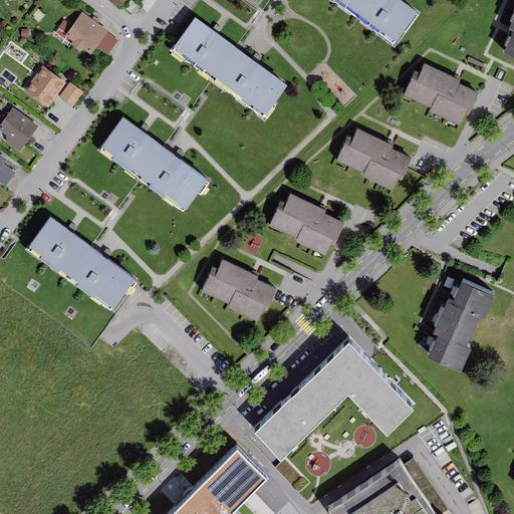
[(338,0),(395,42),(417,14),(398,0),(338,0)]
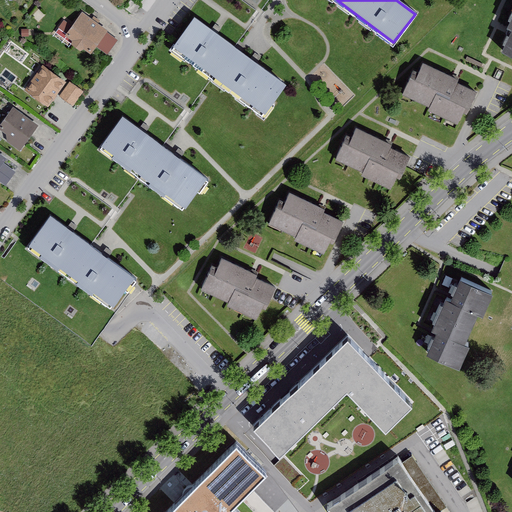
[(91,22),(80,15),(64,39),(72,43),(70,46),(80,53),(82,50),(90,56),(106,32),(97,26),(99,23),(93,19),(91,22)]
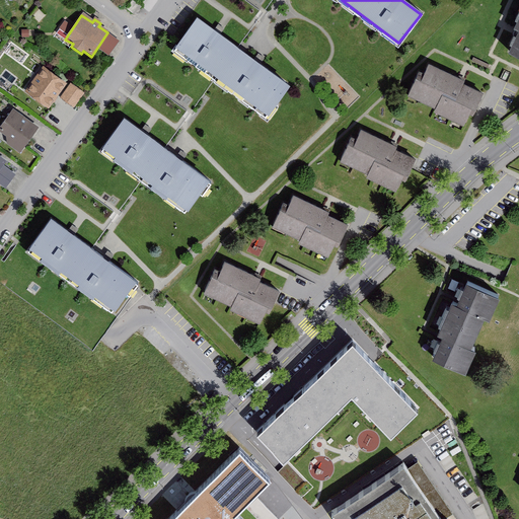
[(518,16),(513,29),(518,32),(508,54),(518,59),(518,16)]
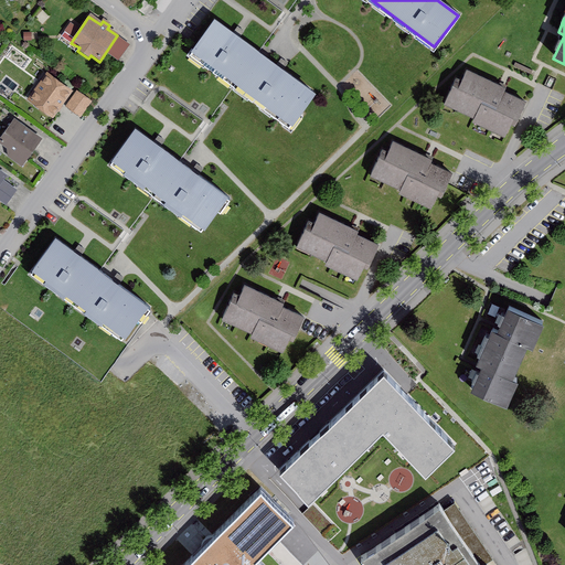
[(213,20),(190,52),(291,125),(313,93),(281,70),(236,38),(213,20)]
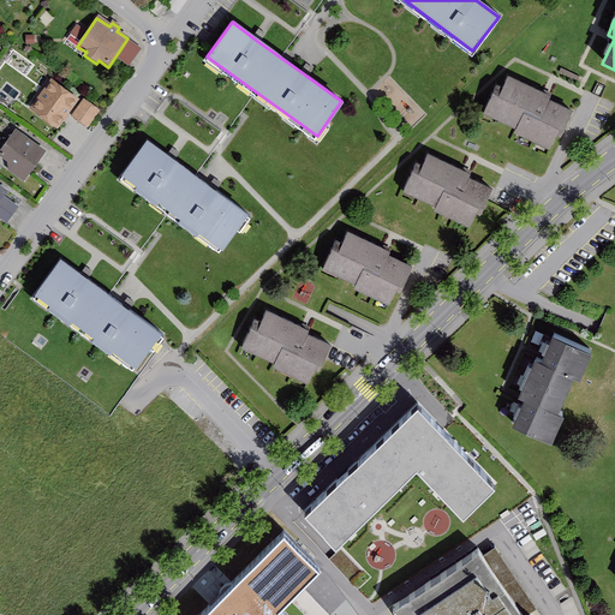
[(549,101),(551,96),(508,76),(503,88),(496,84),(482,115),(515,130),(513,135),(549,151),(556,136),(562,138),(574,113),(549,101)]
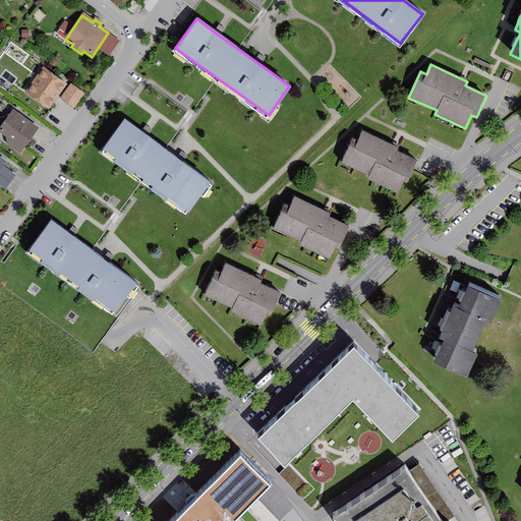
[(48,111),(66,85),(43,69),(24,95),(48,111)]
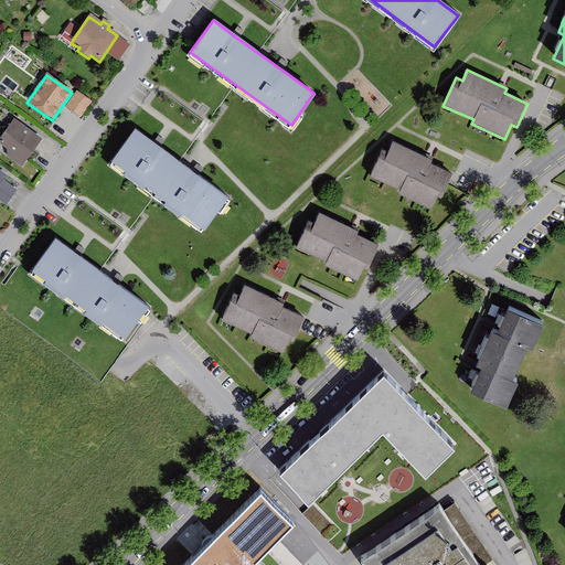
[(91,104),(76,94),(65,109),(80,119),(91,104)]
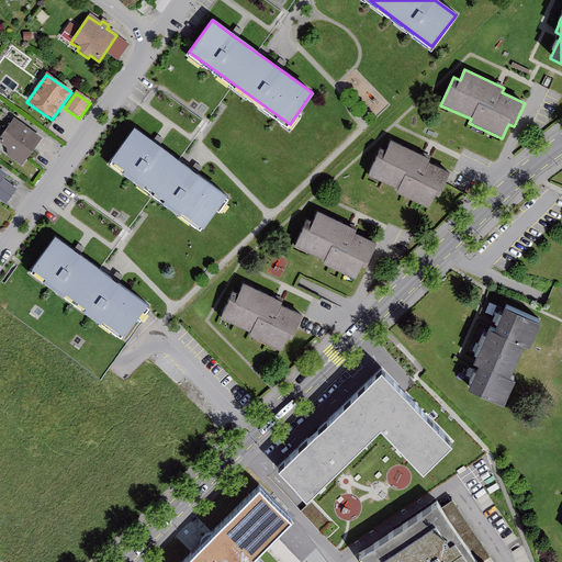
[(0,144),(6,149),(7,154),(21,165),(41,139),(14,120),(0,137),(0,144)]
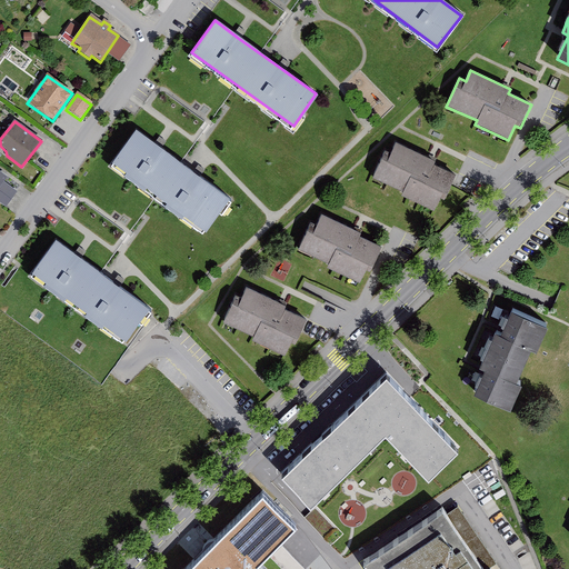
[(136,129),(112,162),(206,230),(229,197),(136,129)]
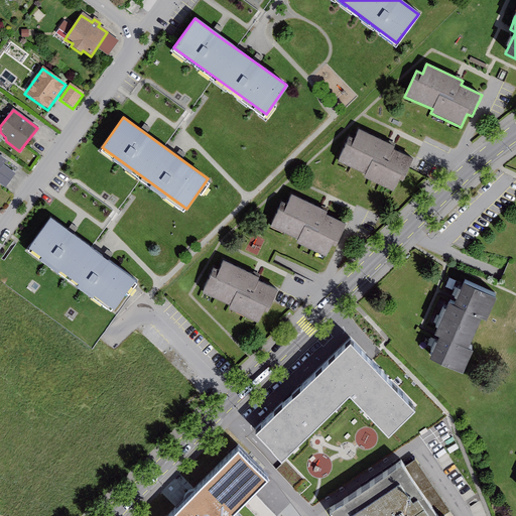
[(392,150),(394,146),(358,129),(354,139),(349,136),(337,162),(364,175),(363,178),(392,192),(398,179),(404,182),(414,160),(392,150)]
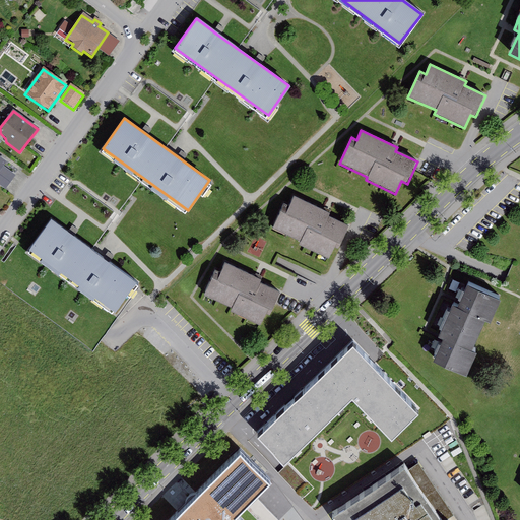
[(0,185),(4,189),(14,176),(2,167),(6,161),(0,157),(0,185)]
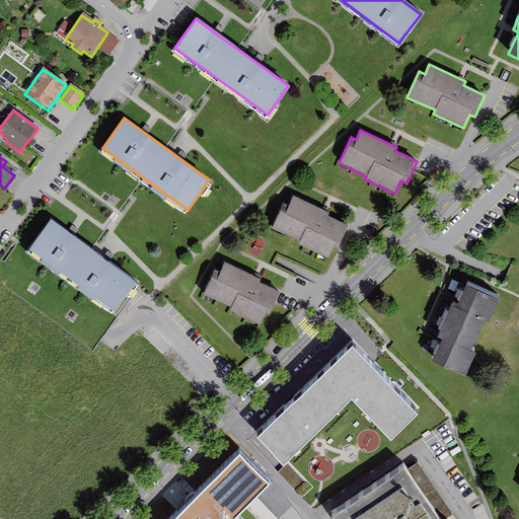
[(327,216),(329,212),(293,196),(288,205),(283,203),(271,228),(299,241),(297,245),(327,258),(332,245),(339,248),(349,226),(327,216)]
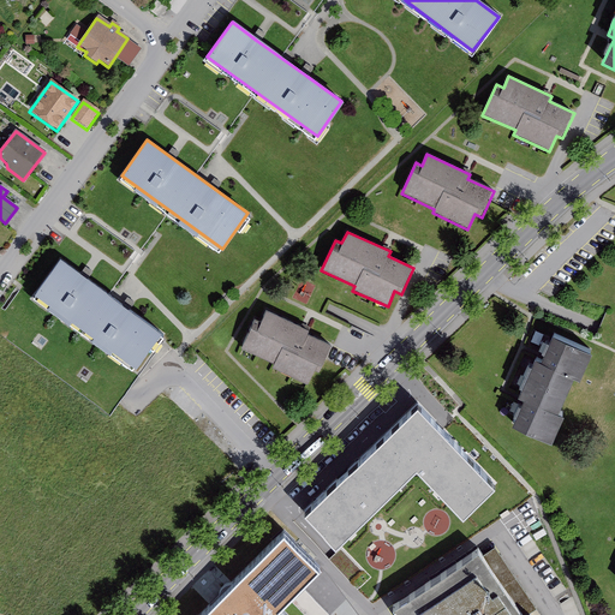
[(59,260),(34,294),(135,368),(160,333),(59,260)]
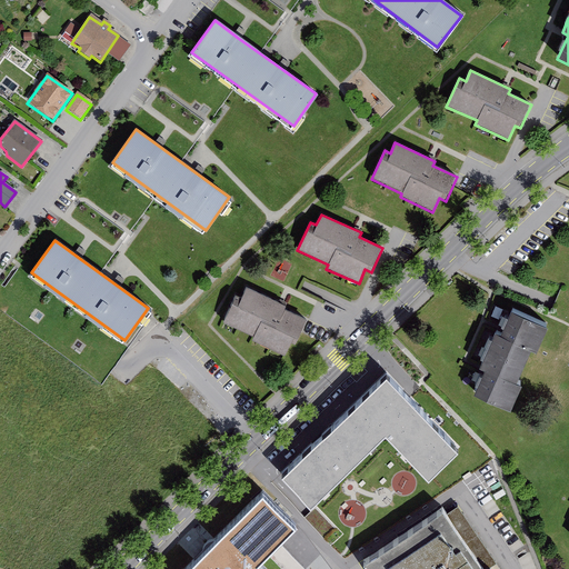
[(285,311),(287,306),(247,288),(242,299),(236,296),(223,325),(253,338),(251,342),(285,357),(291,343),(297,346),(308,321),(285,311)]
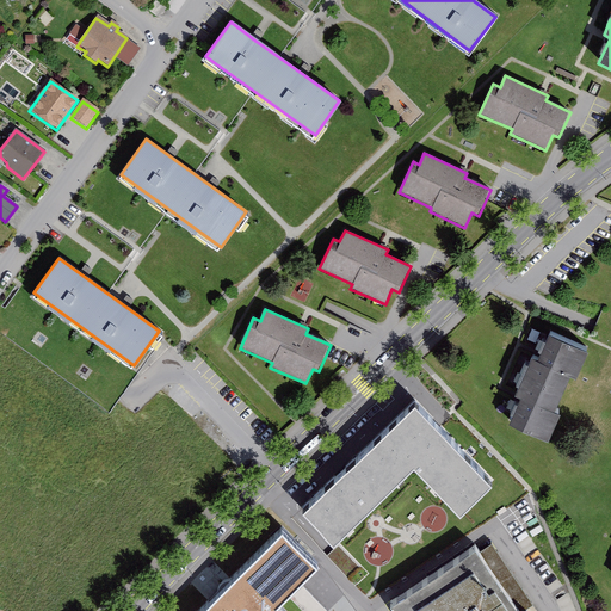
[(575,376),(588,350),(550,332),(538,357),(532,355),(513,394),(519,396),(507,421),(547,440),(559,414),(553,411),(571,374),(575,376)]
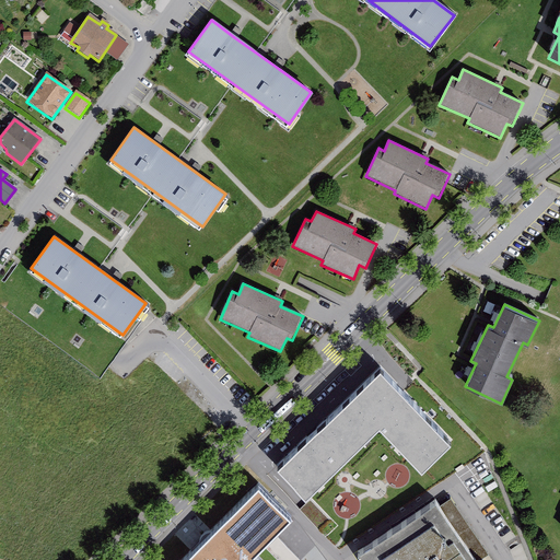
[(452,435),(378,361),(275,463),(305,494),(381,421),(422,464),(452,435)]
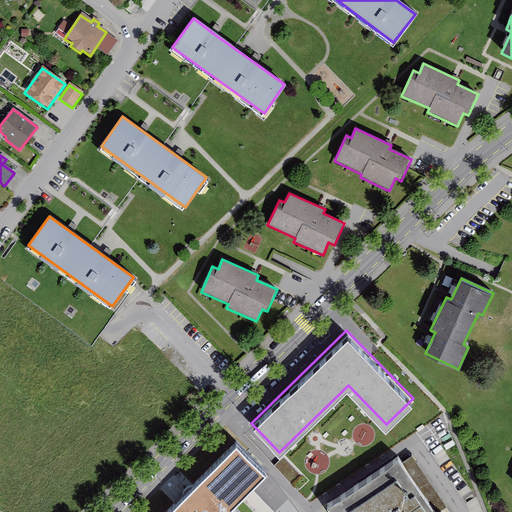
[(236,511),(231,506),(265,473),(236,444),(167,511),(236,511)]
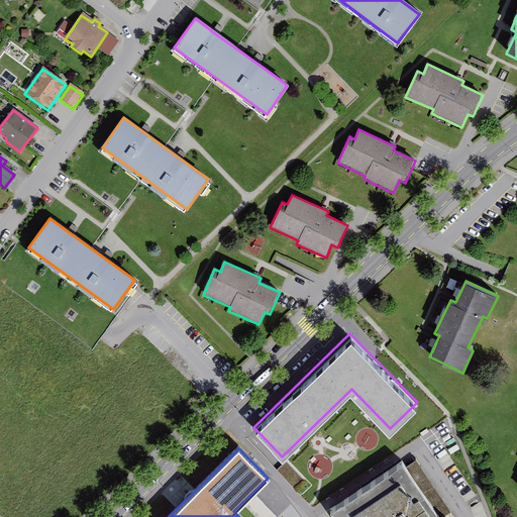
[(442,516),(437,516),(402,462),(331,508),(329,510),(333,516),(444,516),(442,516)]
